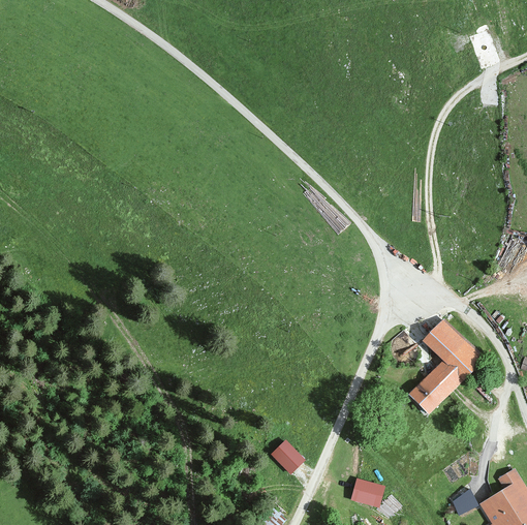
[(484,357),(443,318),(422,340),(442,359),(463,378),(484,357)]
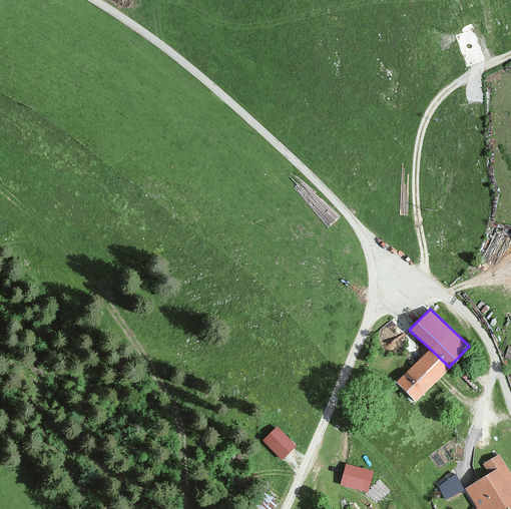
[(429,348),(396,383),(416,402),(449,367),(429,348)]
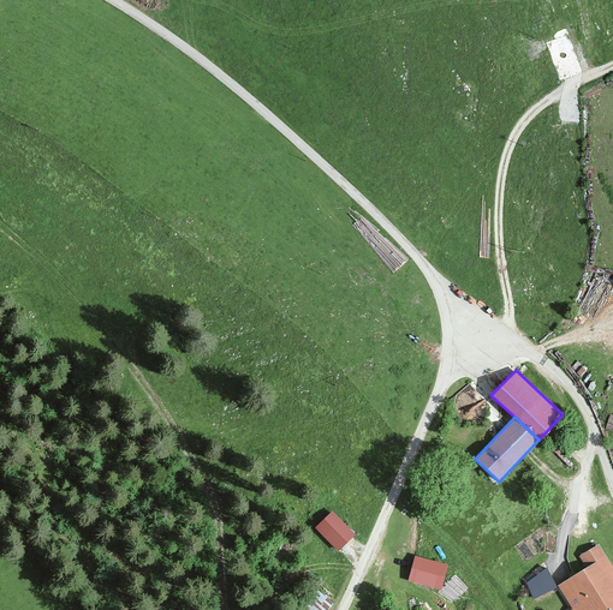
[(333,513),(317,528),(337,546),(351,532),(333,513)]
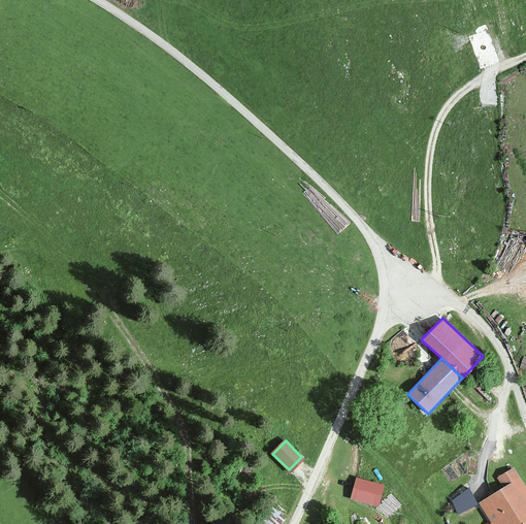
[(489,521),(484,523),(525,523),(525,481),(516,463),(495,476),(502,488),(479,503),(489,521)]
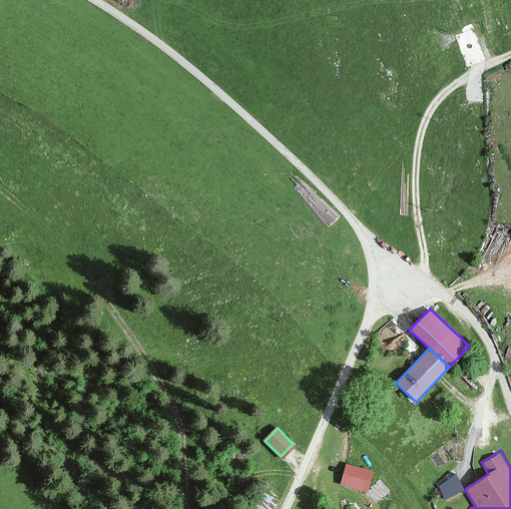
[(371,468),(343,461),(338,481),(366,488),(371,468)]
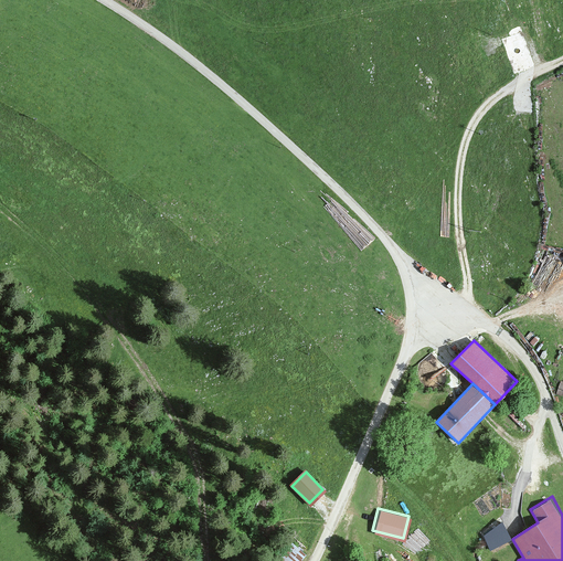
[(489,544),(511,535),(503,517),(481,528),(489,544)]
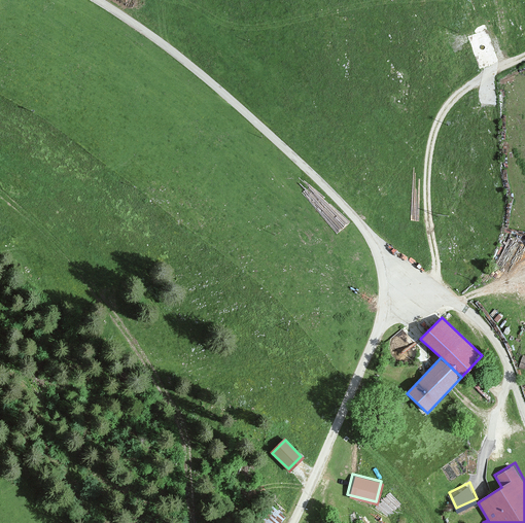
[(272,522),(276,522),(285,511),(272,500),(261,515),(272,522)]
